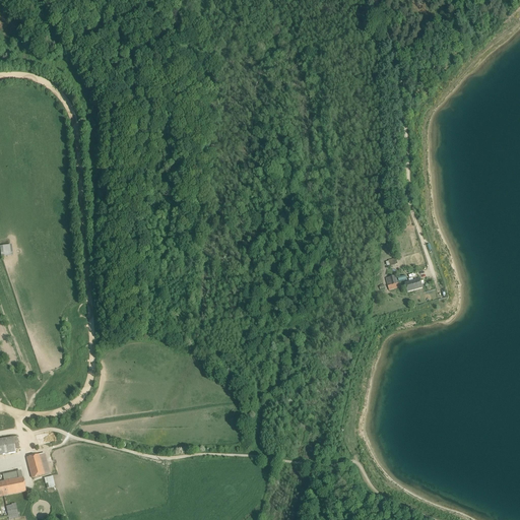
[(2,256),(13,255),(13,245),(3,245),(4,253),(2,253),(2,256)]
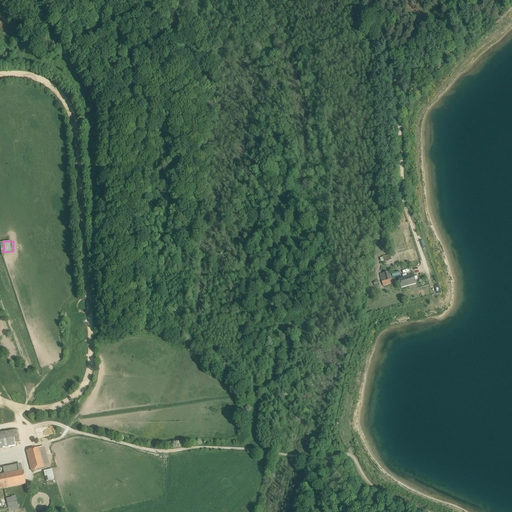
[(392,255),(384,258),(386,264),(394,261),(392,255)]
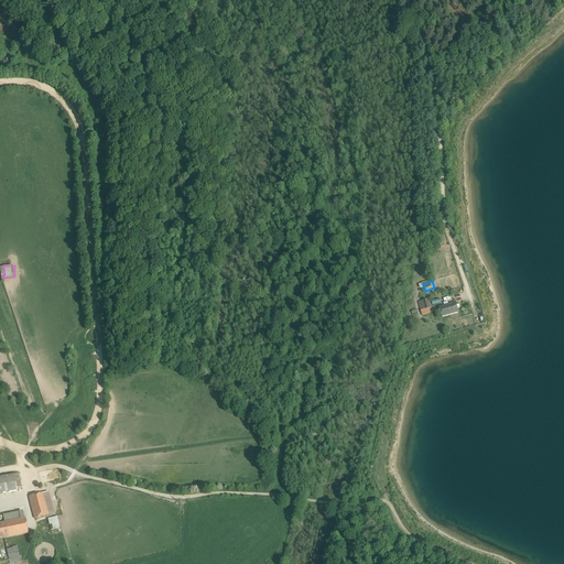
[(432,300),(420,302),(423,316),(435,313),(432,300)]
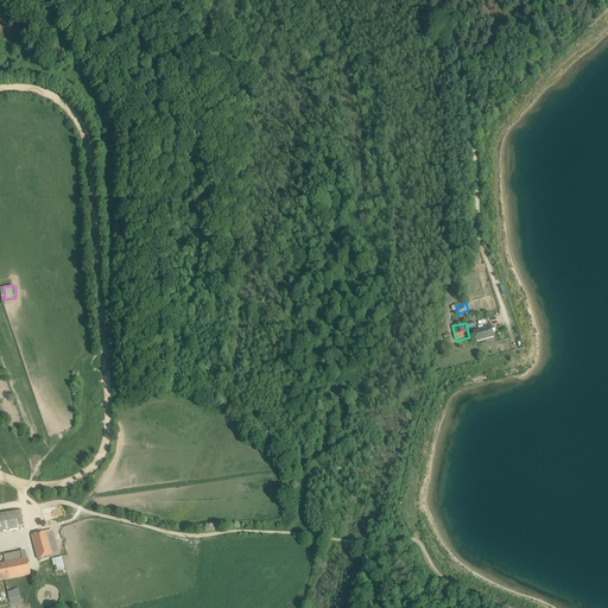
[(493,327),(474,330),(476,343),(495,339),(493,327)]
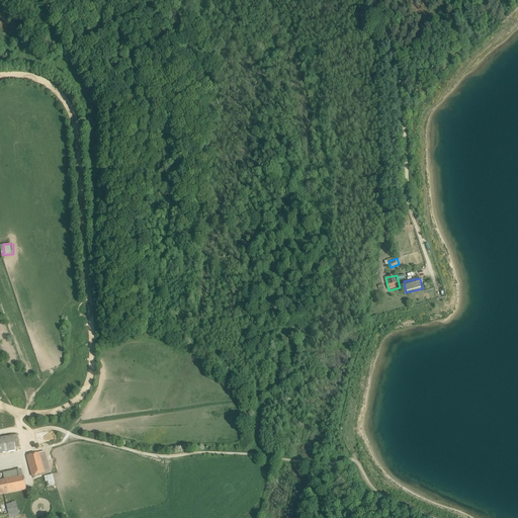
[(0,452),(16,450),(15,449),(13,436),(0,437),(0,452)]
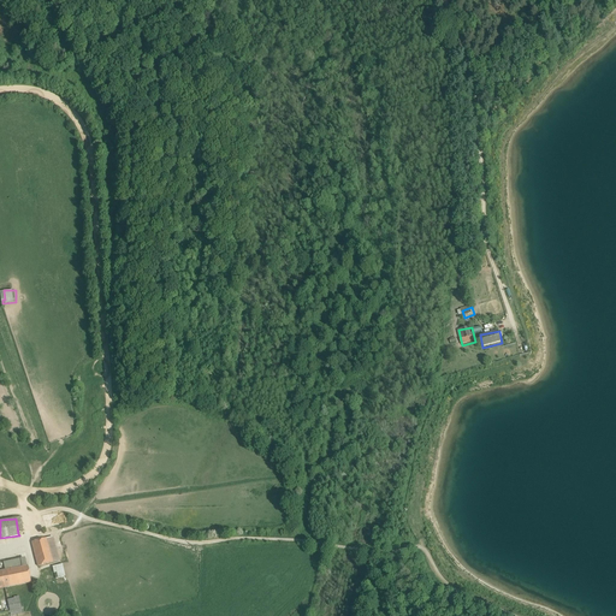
[(46,538),(53,562),(60,561),(54,537),(46,538)]
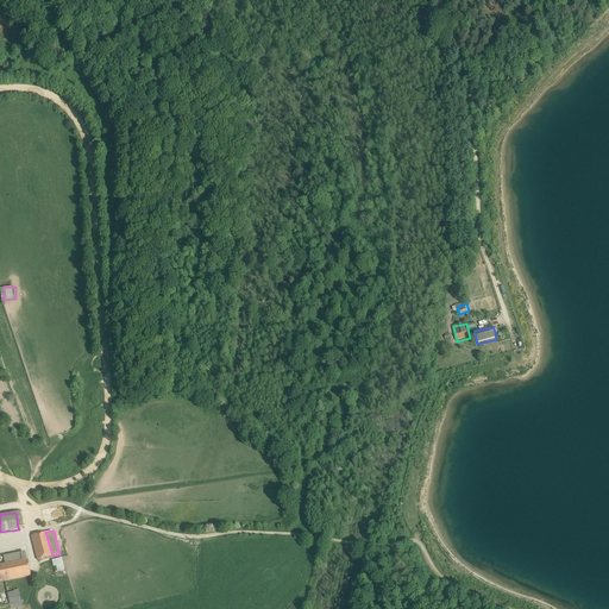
[(45,532),(31,535),(37,560),(52,556),(45,532)]
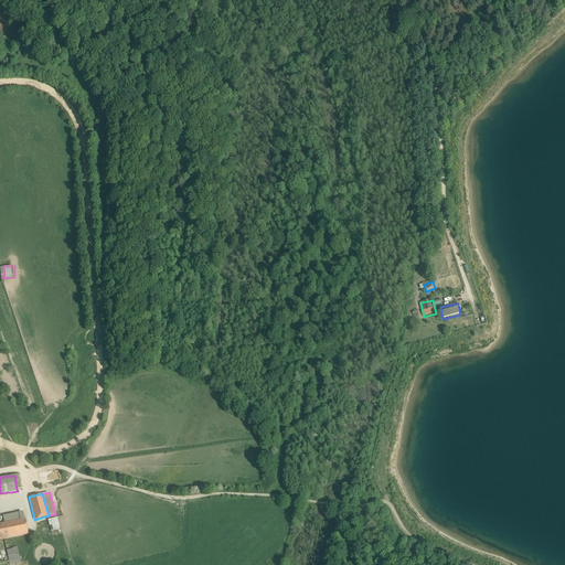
[(59,518),(49,521),(52,532),(62,530),(59,518)]
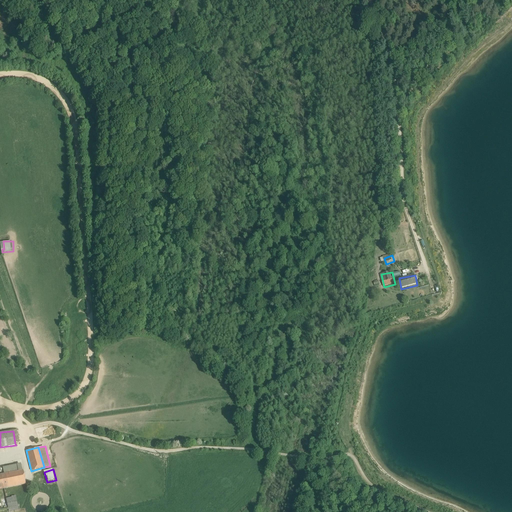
[(23,470),(1,475),(4,489),(26,484),(23,470)]
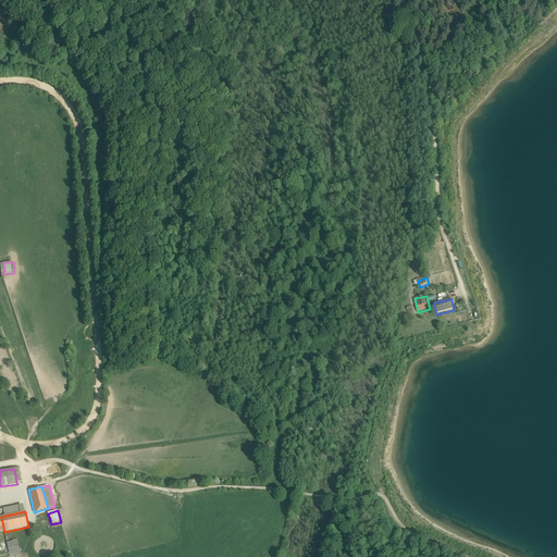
[(17,540),(7,543),(10,556),(13,556),(22,555),(17,540)]
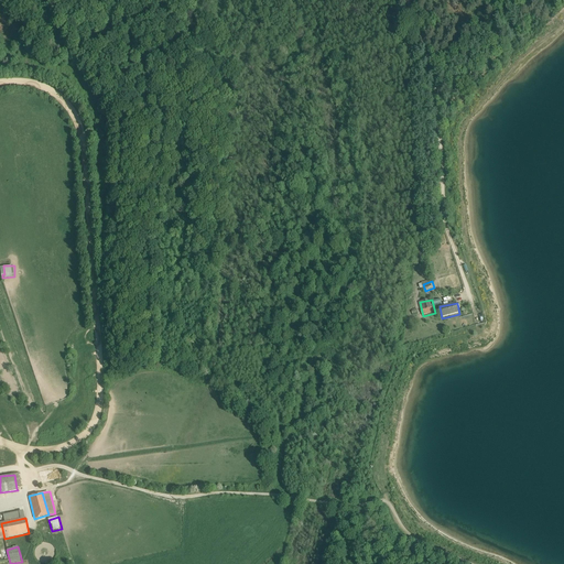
All buildings are outlined.
